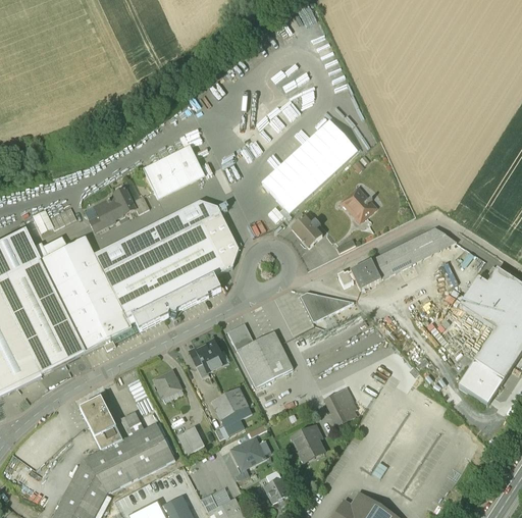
[(290,97),(270,75),(225,116),(246,139),(290,97)]
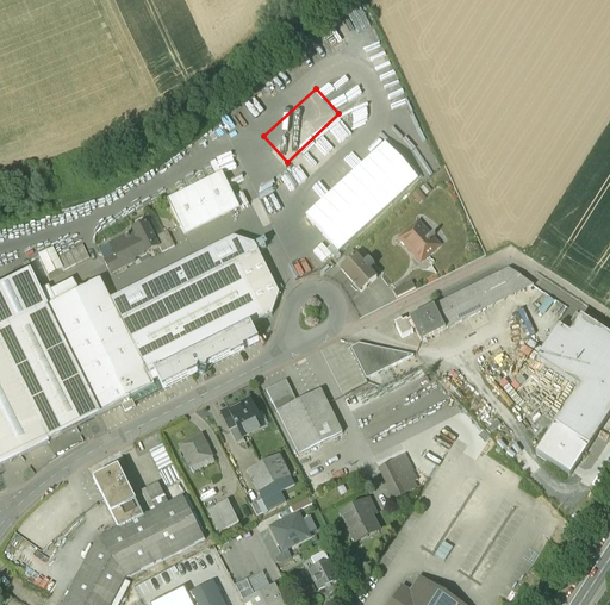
[(337,118),(349,131),(365,117),(349,100),(338,111),(341,114),(337,118)]
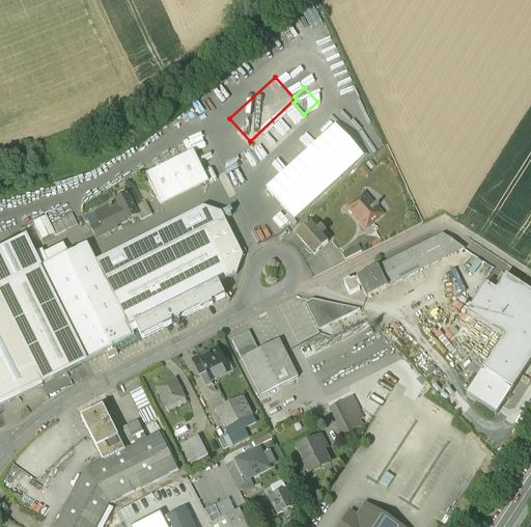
[(317,116),(328,127),(334,120),(325,110),(317,116)]
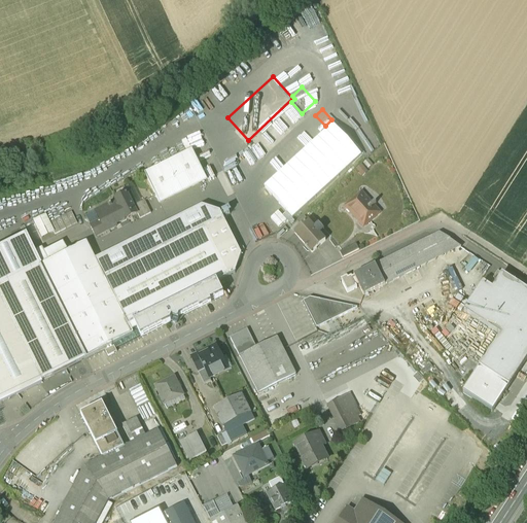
[(359,150),(332,121),(266,183),(292,213),(359,150)]
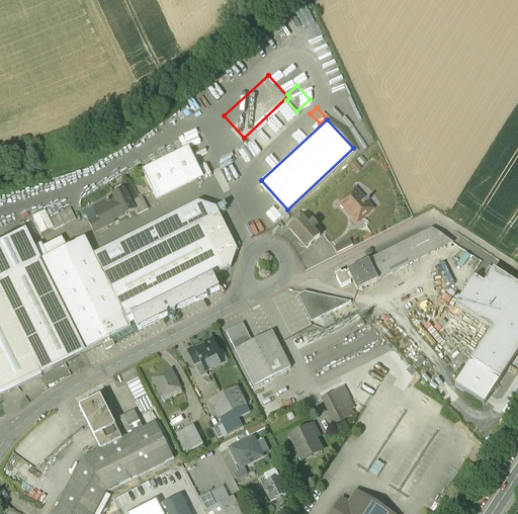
[(247,140),(235,148),(242,159),(255,151),(247,140)]
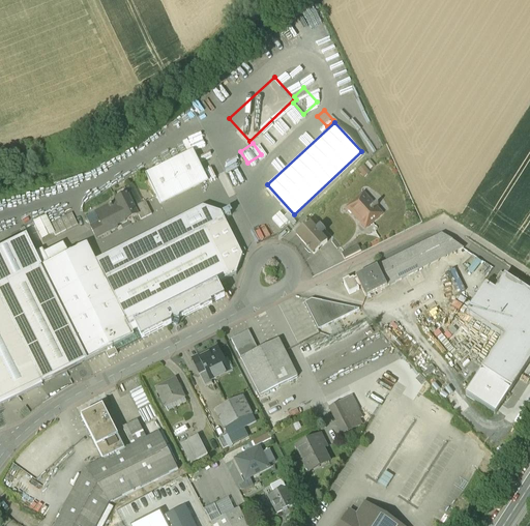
[(206,175),(192,147),(145,171),(159,199),(206,175)]
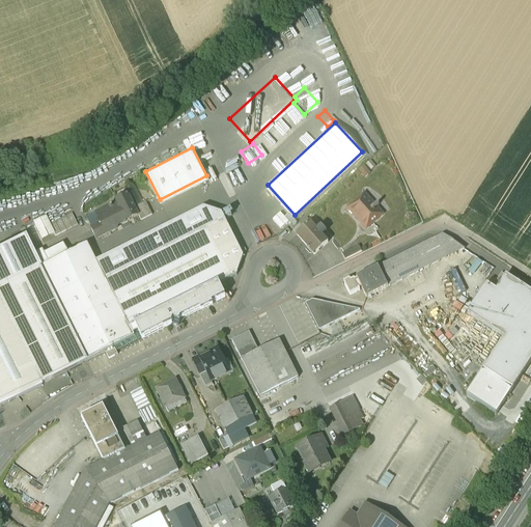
[(364,161),(358,165),(364,173),(370,169),(364,161)]
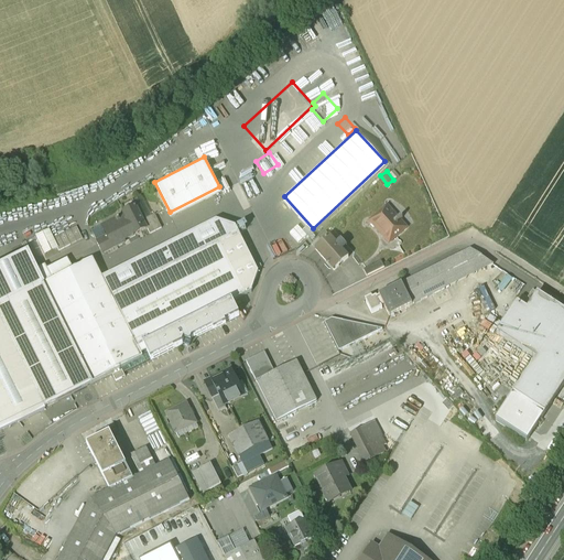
[(106,232),(96,237),(101,249),(125,238),(123,236),(145,224),(141,215),(134,202),(121,208),(122,210),(115,213),(116,214),(101,222),(106,232)]
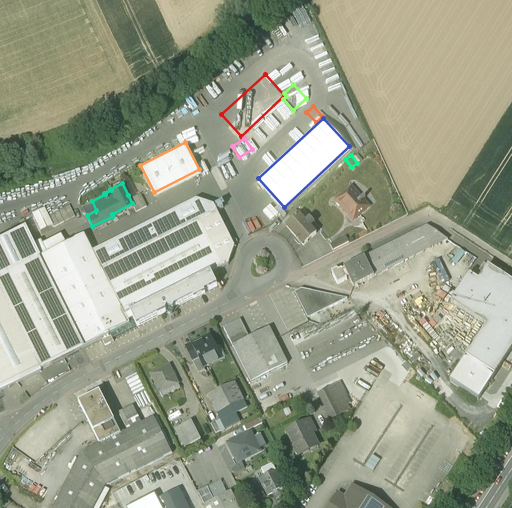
[(357,190),(350,183),(335,197),(352,217),(368,202),(363,196),(365,194),(364,193),(360,197),(355,192),(357,190)]
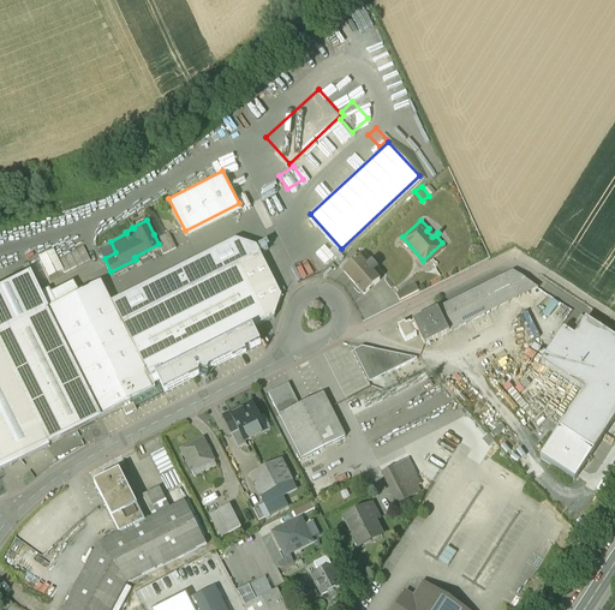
[(167,228),(154,234),(159,244),(162,250),(174,244),(167,228)]
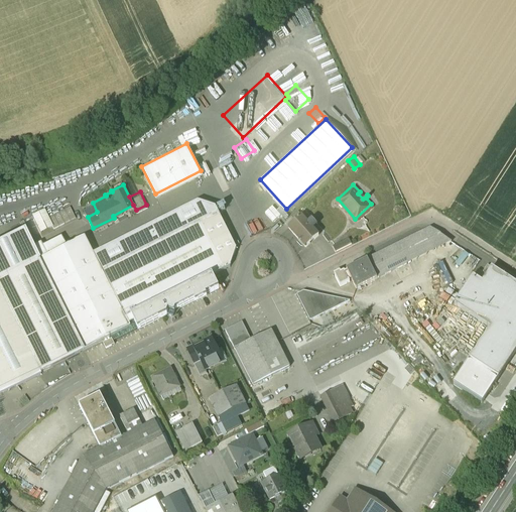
[(198,198),(93,250),(126,314),(212,271),(230,263),(236,245),(215,204),(198,198)]
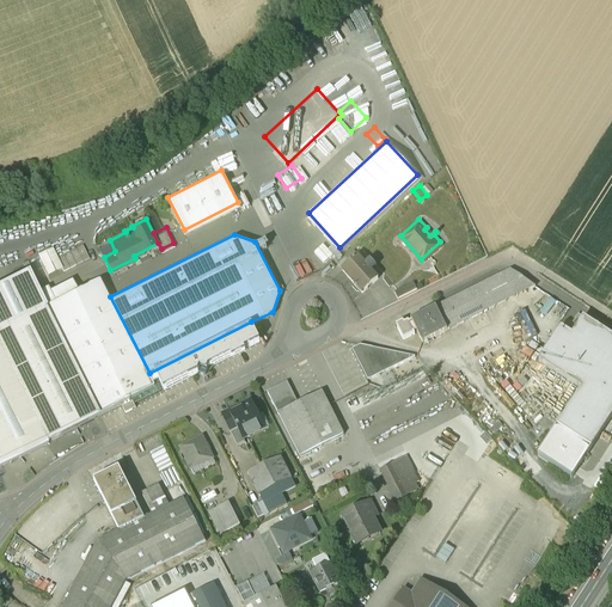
[(83,240),(57,253),(63,267),(89,253),(83,240)]
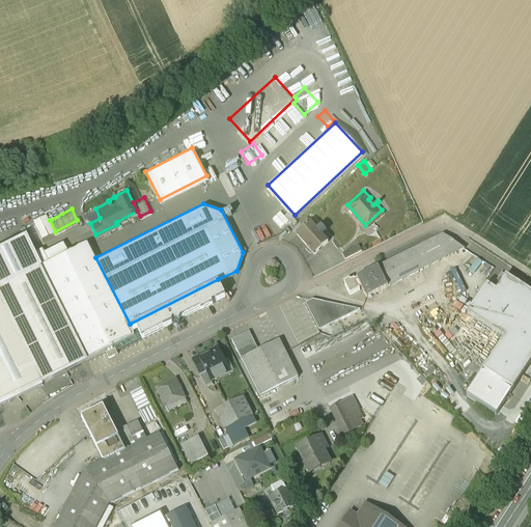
[(45,213),(33,219),(42,234),(53,229),(45,213)]
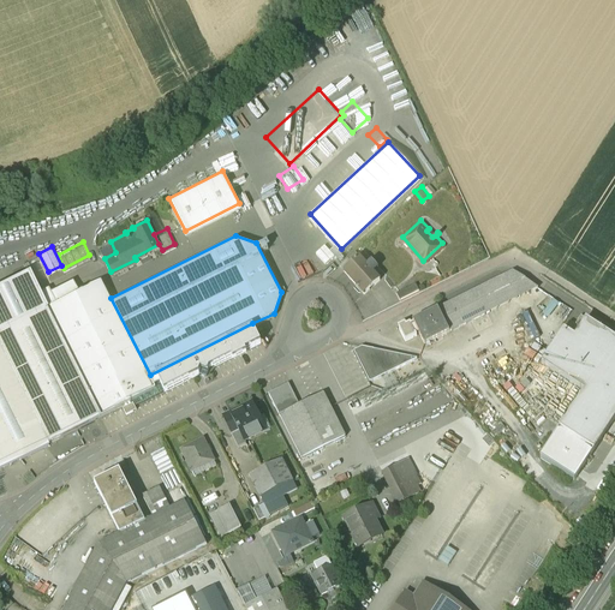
[(314,269),(329,259),(321,246),(305,256),(314,269)]
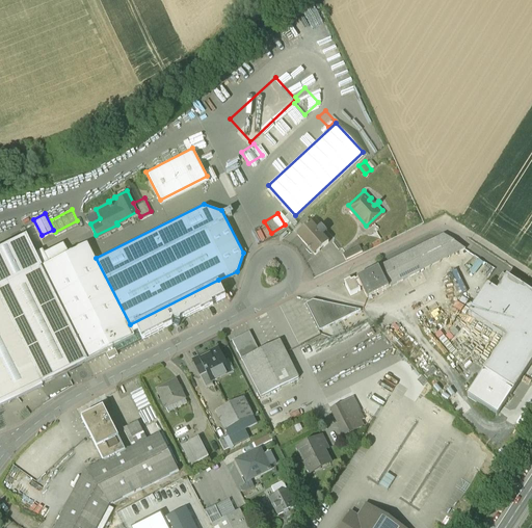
[(307,214),(293,227),(297,231),(311,219),(307,214)]
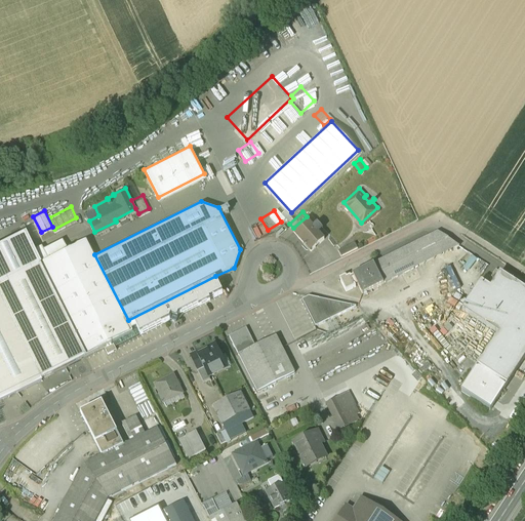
[(307,216),(293,228),(311,247),(324,235),(307,216)]
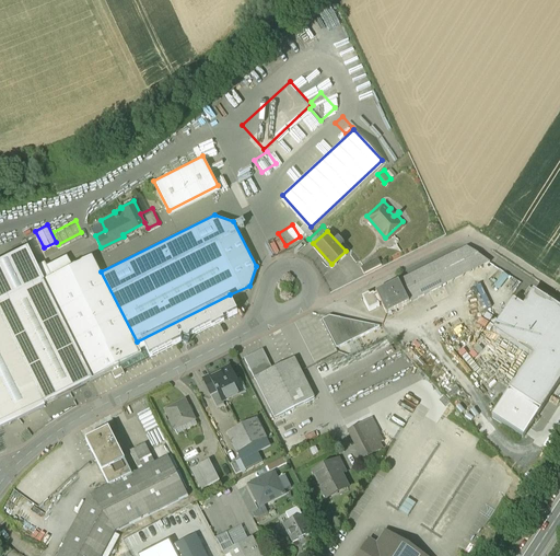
[(467,243),(398,278),(409,299),(490,257),(467,243)]
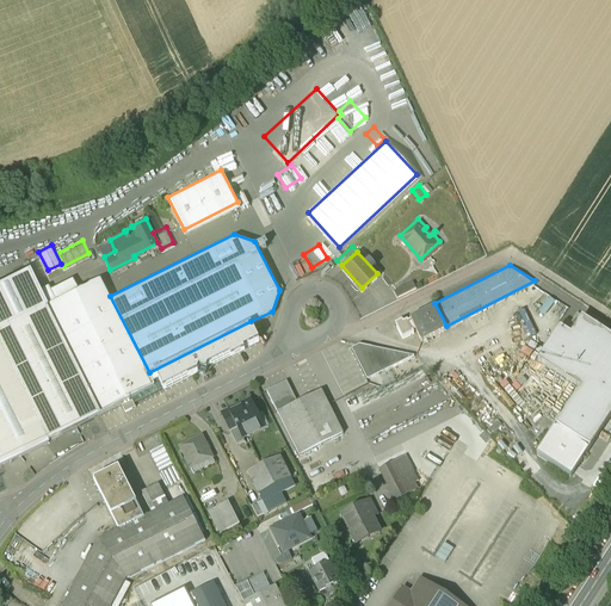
[(38,288),(28,267),(0,280),(0,462),(48,439),(47,437),(100,409),(38,288)]
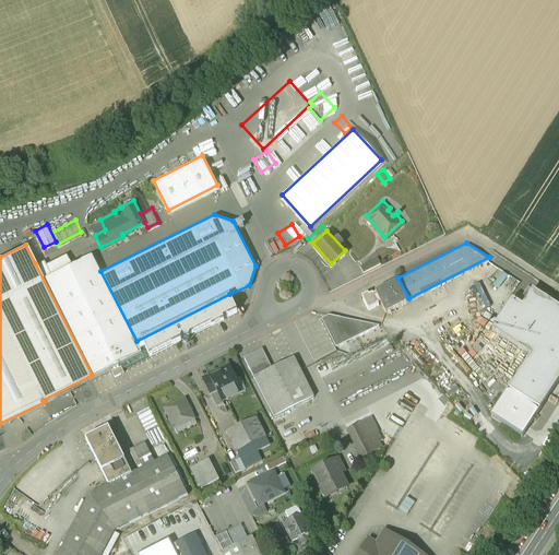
[(92,251),(71,262),(66,252),(45,262),(44,259),(35,263),(92,375),(121,361),(141,350),(137,341),(100,271),(92,251)]
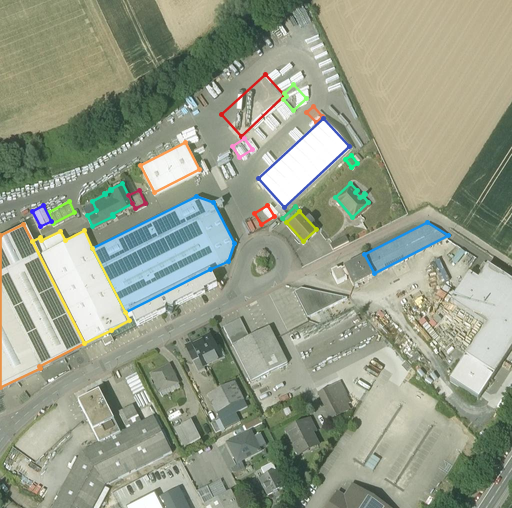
[(332,246),(349,238),(346,232),(329,240),(332,246)]
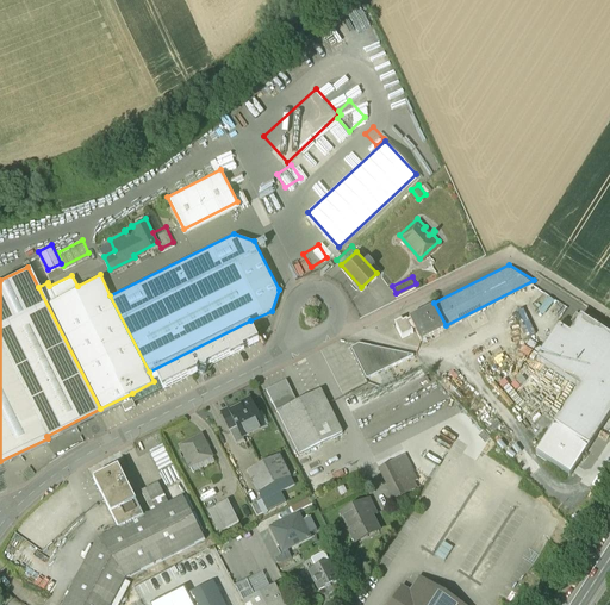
[(434,303),(410,315),(410,317),(415,326),(421,338),(446,325),(434,303)]
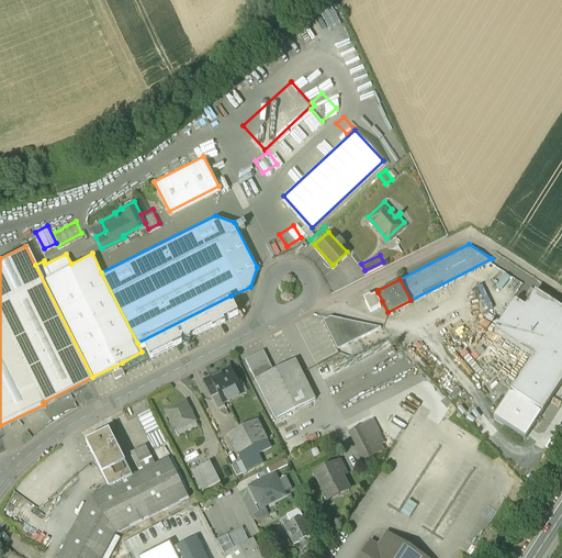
[(561,377),(561,303),(530,283),(525,291),(520,289),(515,297),(514,297),(494,327),(534,352),(510,387),(542,408),(561,377)]
